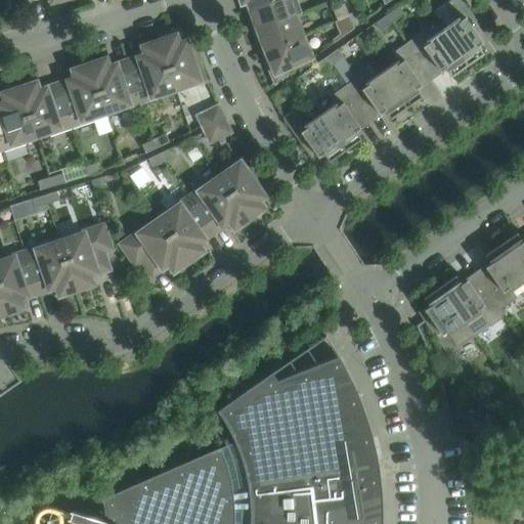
[(294,16),(288,0),(273,0),(250,8),(253,18),(249,20),(253,31),(294,16)]
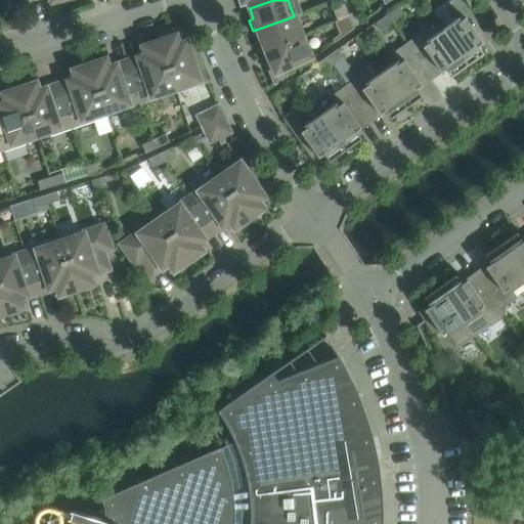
[(483,32),(461,0),(450,0),(446,3),(456,18),(441,29),(467,66),(483,54),(477,46),(482,42),(478,36),(483,32)]
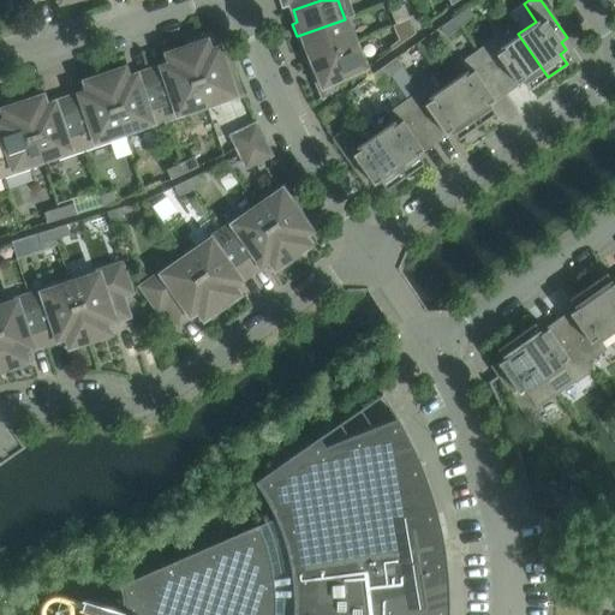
[(408,18),(404,5),(389,10),(395,24),(408,18)]
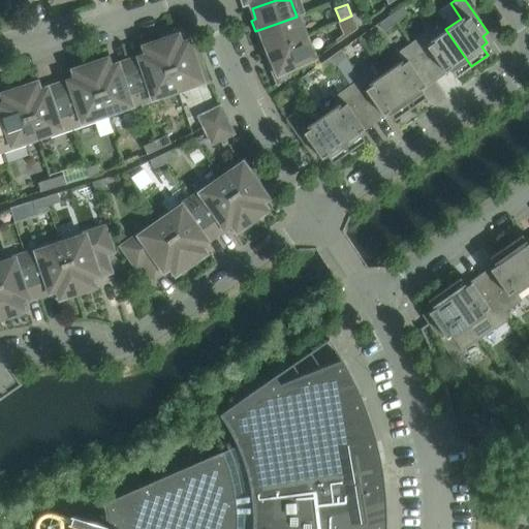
[(396,23),(407,14),(402,6),(390,14),(396,23)]
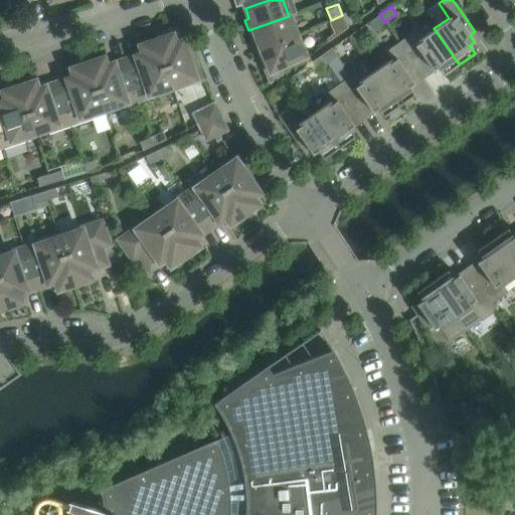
[(373,30),(385,22),(379,14),(368,22),(373,30)]
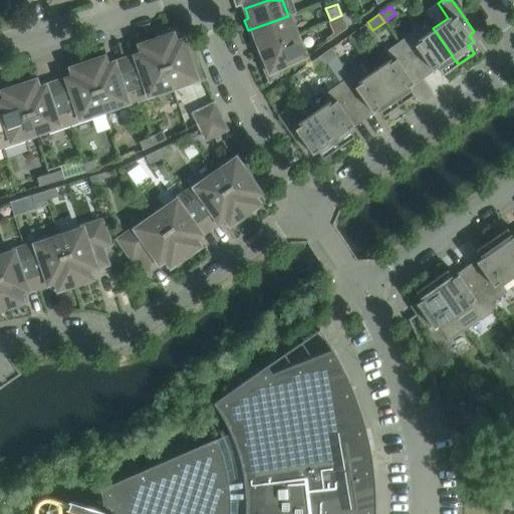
[(346,27),(341,15),(330,20),(335,32),(346,27)]
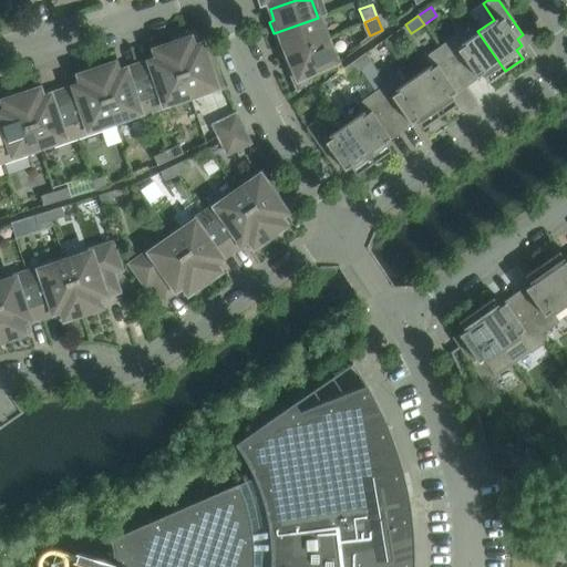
[(327,40),(318,18),(274,33),(278,45),(282,44),(287,55),(327,40)]
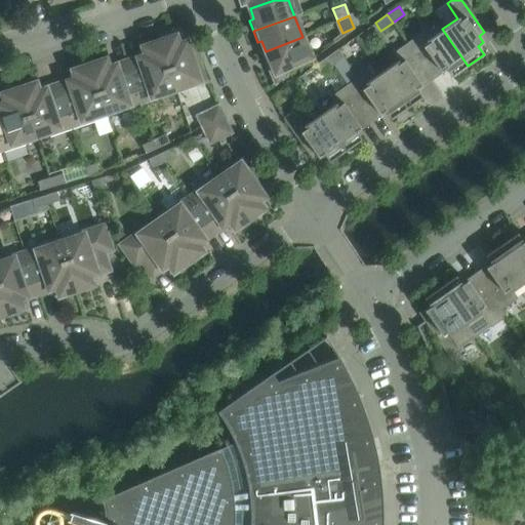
[(468,66),(442,29),(428,39),(422,32),(407,43),(433,80),(447,70),(452,76),(468,66)]
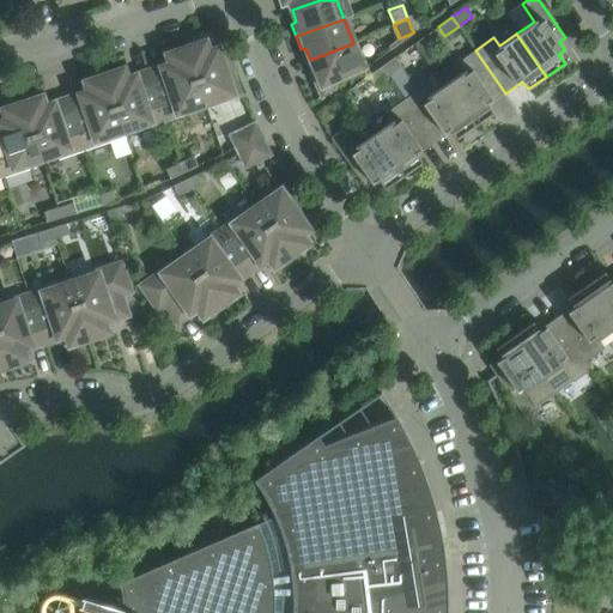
[(240,96),(230,70),(225,72),(217,48),(214,49),(211,40),(200,43),(200,41),(198,42),(198,43),(186,48),(205,104),(220,98),(222,102),(236,96),(237,97),(240,96)]
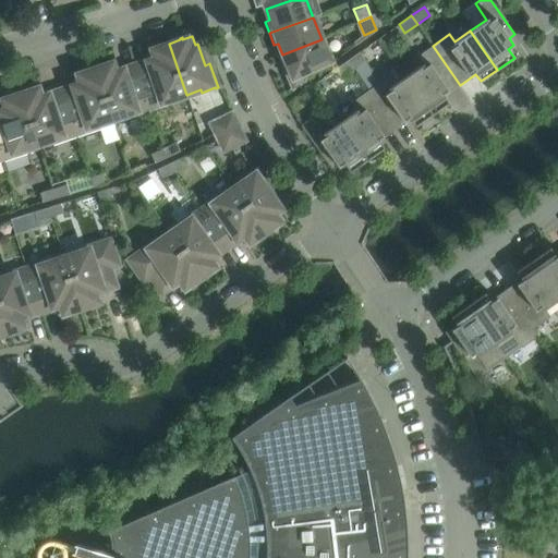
[(331,61),(326,47),(325,47),(322,39),(282,55),(287,65),(283,68),(292,87),(288,89),(289,92),(305,80),(305,79),(304,80),(302,74),(329,62),(331,61)]
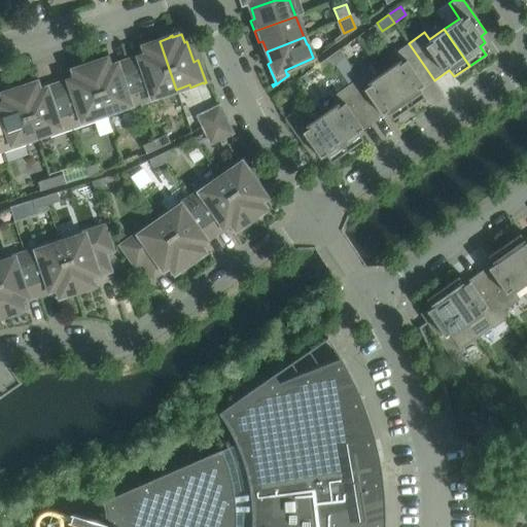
[(176,90),(160,41),(149,44),(149,43),(147,44),(147,45),(139,48),(141,57),(128,62),(142,104),(164,97),(163,94),(176,90)]
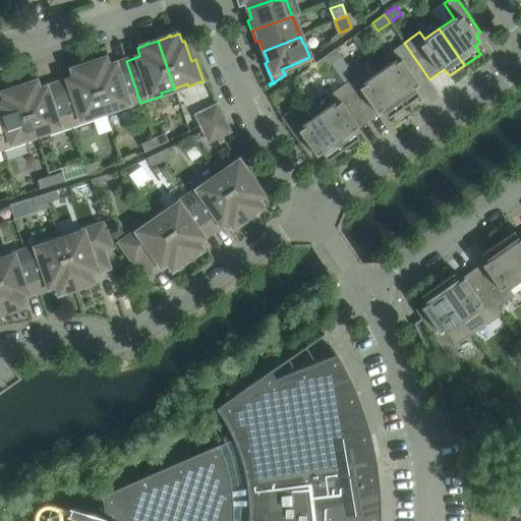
[(429,79),(404,43),(388,54),(393,61),(379,71),(403,107),(419,96),(414,90),(429,79)]
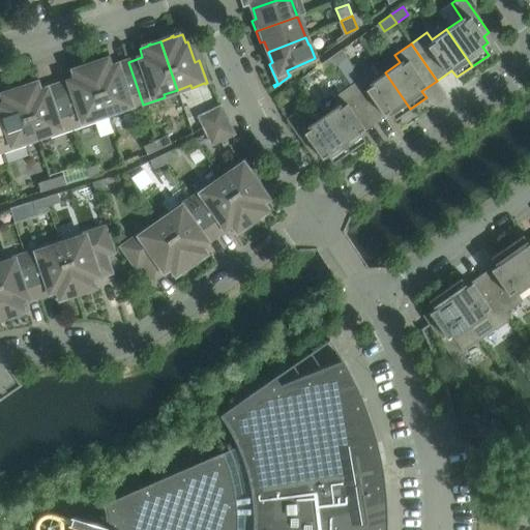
[(334,66),(347,58),(341,50),(329,58),(334,66)]
